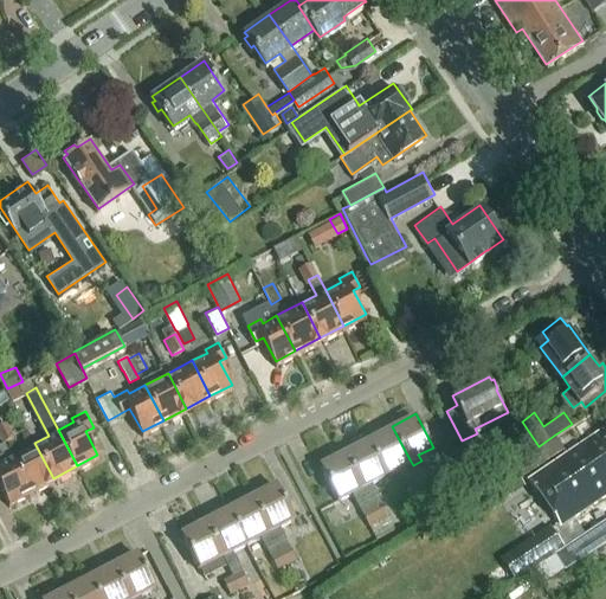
[(13,435),(6,419),(0,422),(0,432),(4,439),(13,435)]
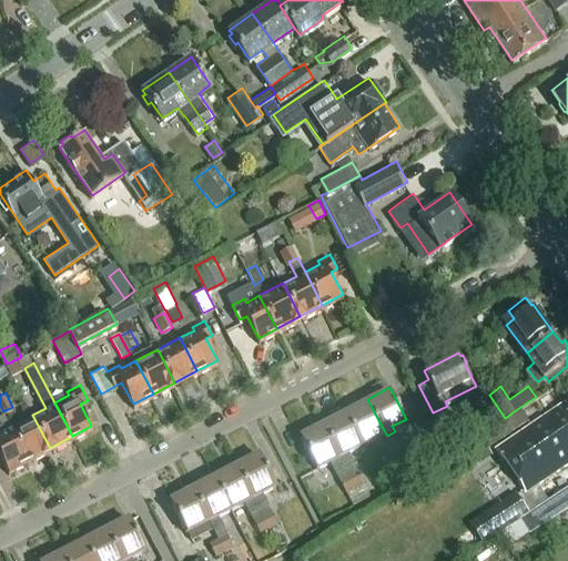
[(361,442),(384,430),(367,399),(345,410),(361,442)]
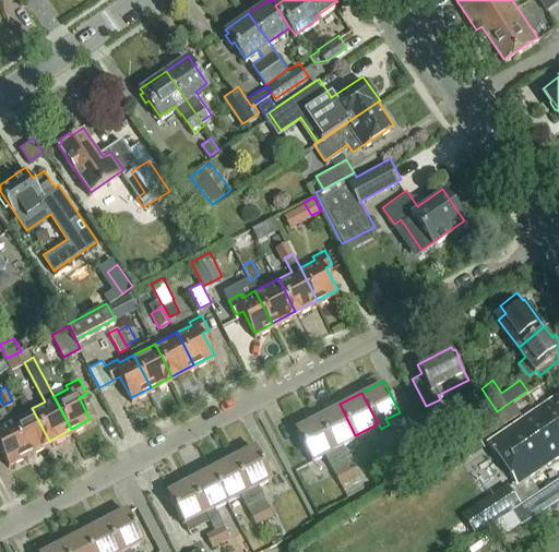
[(558,395),(557,394),(488,439),(516,481),(558,453),(558,395)]
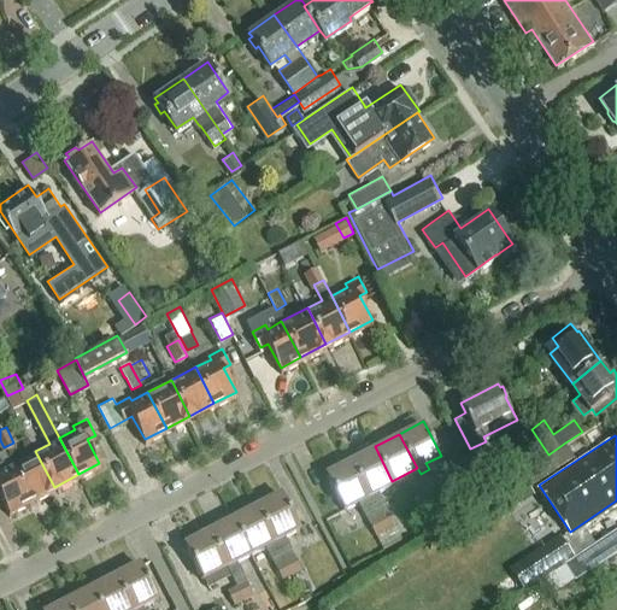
[(565,443),(548,455),(556,465),(574,455),(565,443)]
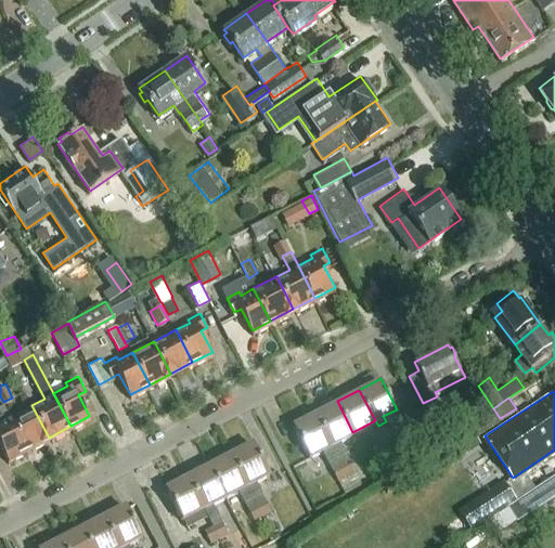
[(314,413),(332,443),(352,432),(337,401),(314,413)]
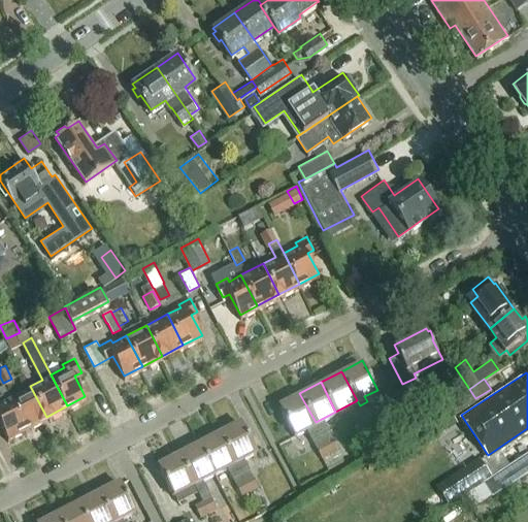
[(0,422),(7,437),(26,427),(9,396),(3,384),(0,385),(0,422)]
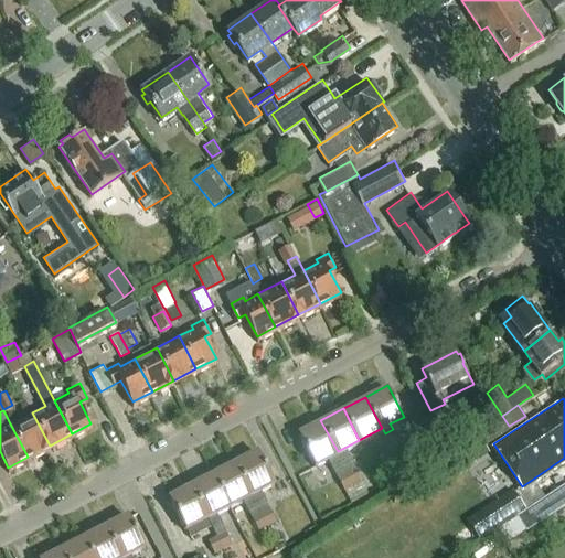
[(28,457),(50,446),(32,412),(10,424),(28,457)]
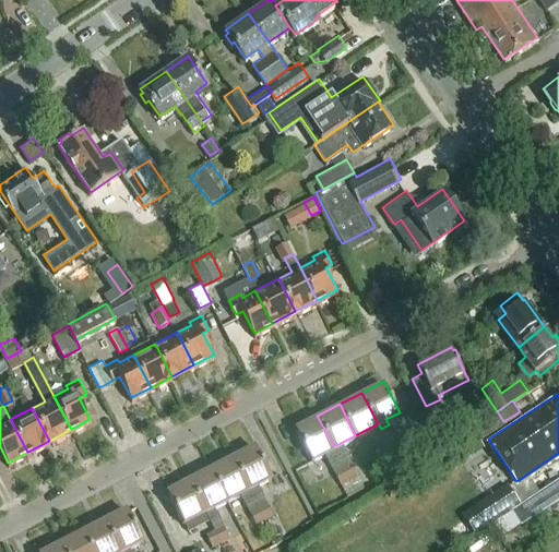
[(311,458),(334,446),(317,416),(295,428),(311,458)]
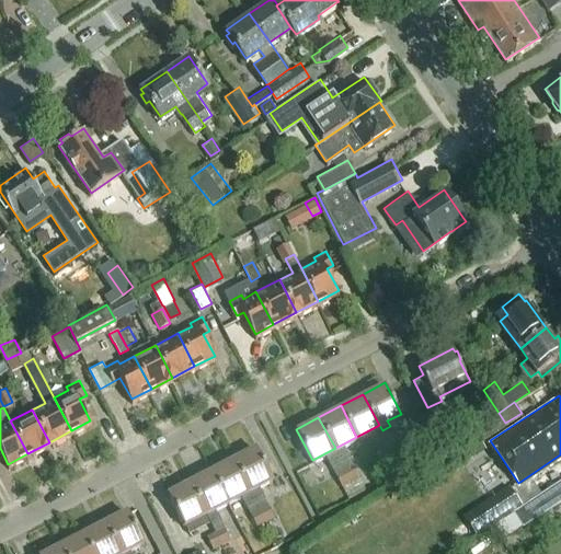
[(443,445),(456,437),(449,425),(436,431),(443,445)]
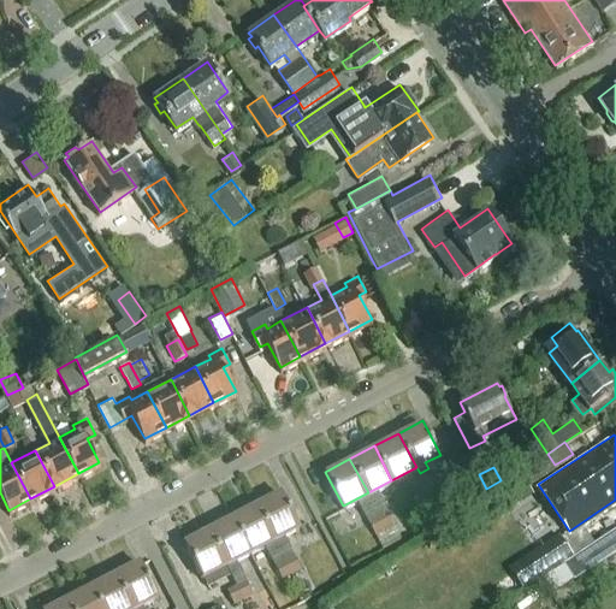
[(443,496),(434,482),(425,486),(434,502),(443,496)]
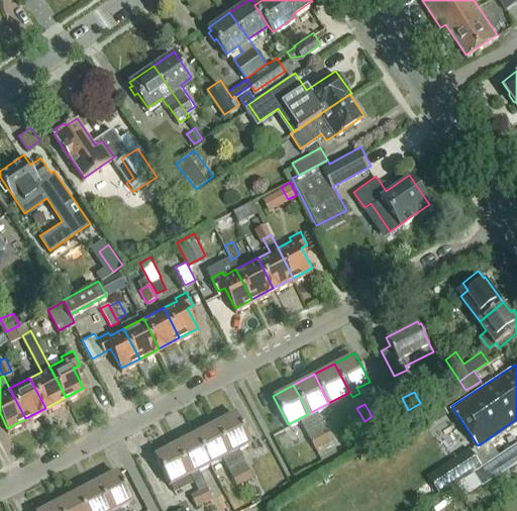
[(356,426),(365,421),(356,408),(348,413),(356,426)]
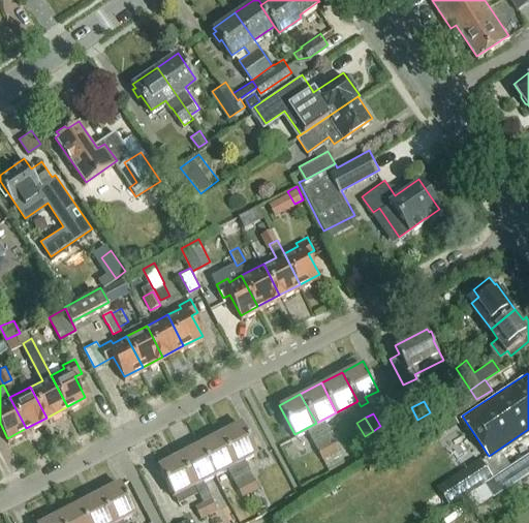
[(242,421),(220,432),(235,462),(257,451),(242,421)]
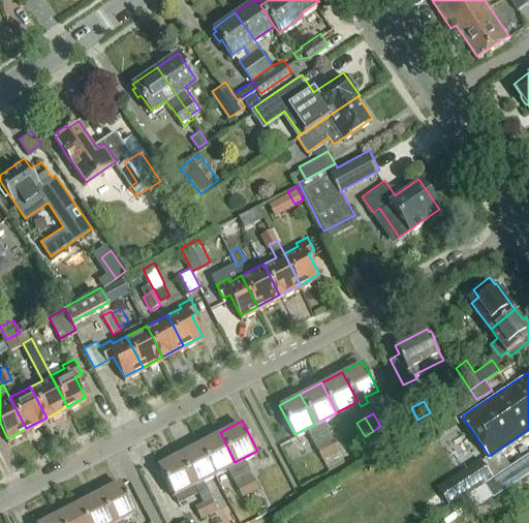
[(215,472),(235,462),(220,432),(199,442),(215,472)]
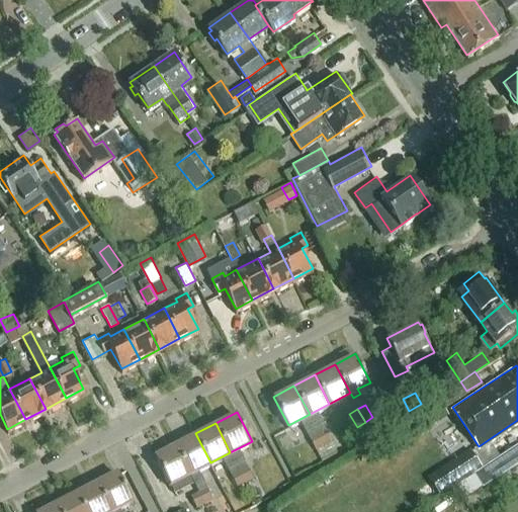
[(326,426),(310,437),(317,448),(333,437),(326,426)]
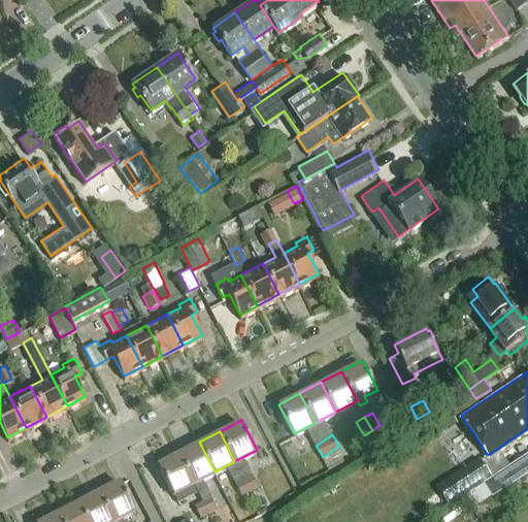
[(194,482),(215,471),(199,442),(178,453),(194,482)]
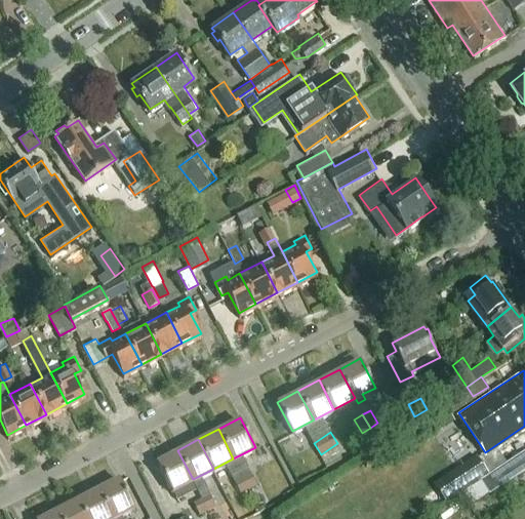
[(481,479),(489,490),(490,491),(524,468),(524,449),(481,478),(481,479)]
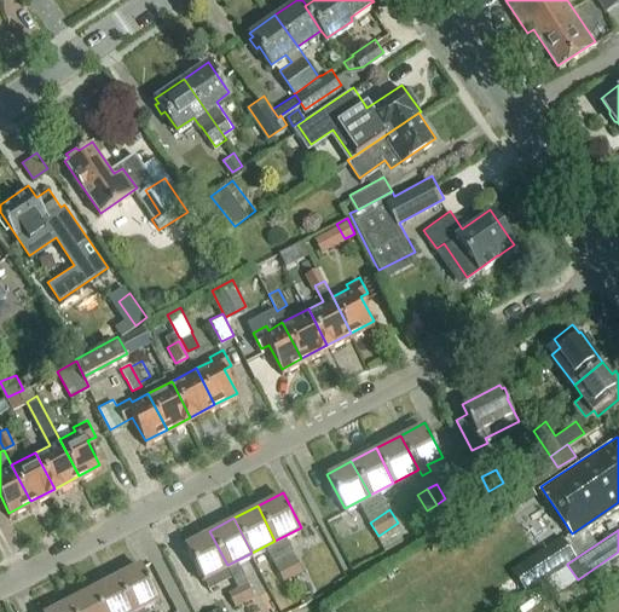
[(185,543),(203,578),(227,565),(209,531),(185,543)]
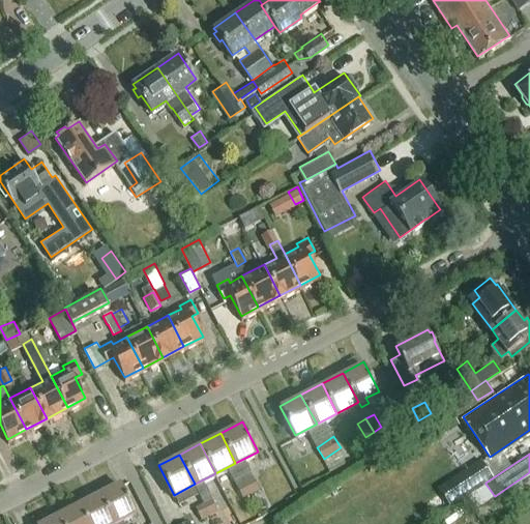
[(260,487),(254,474),(245,478),(252,491),(260,487)]
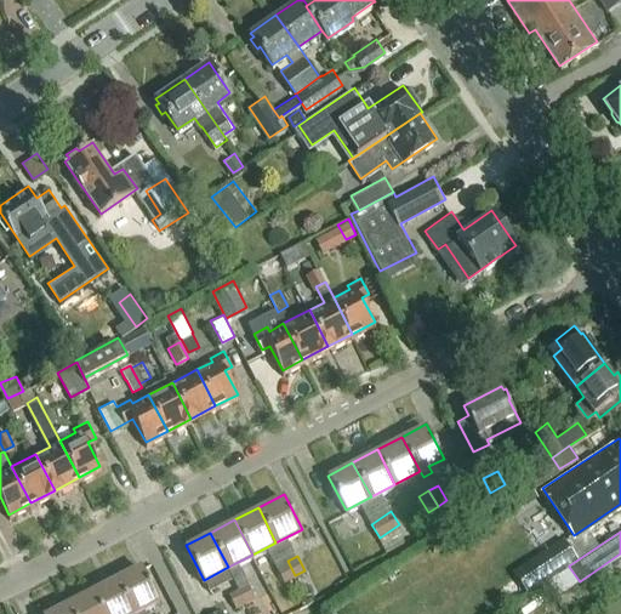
[(284,580),(295,575),(288,561),(277,566),(284,580)]
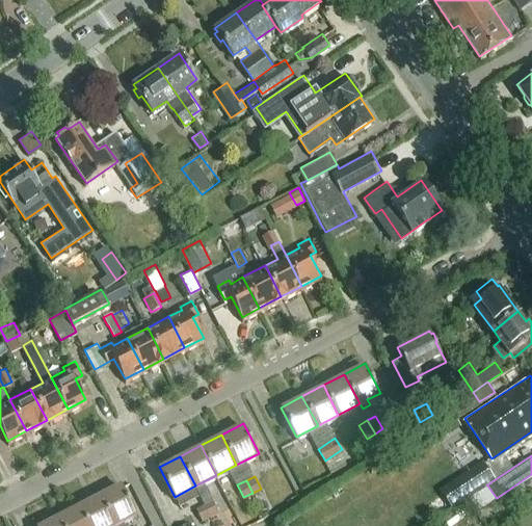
[(121,483),(100,495),(115,525),(136,514),(121,483)]
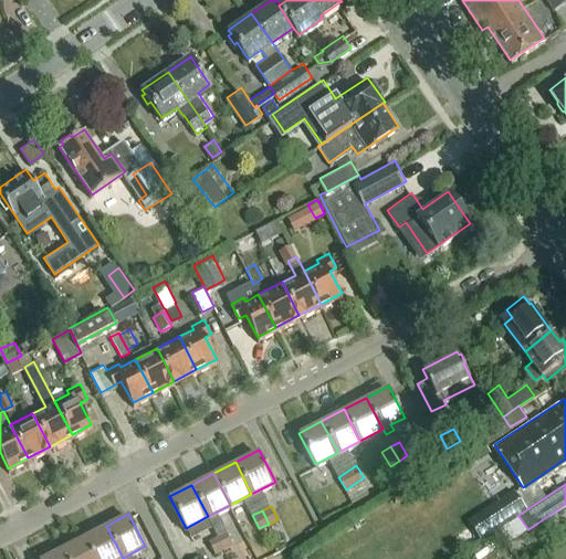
[(94,558),(119,558),(123,558),(106,526),(83,538),(94,558)]
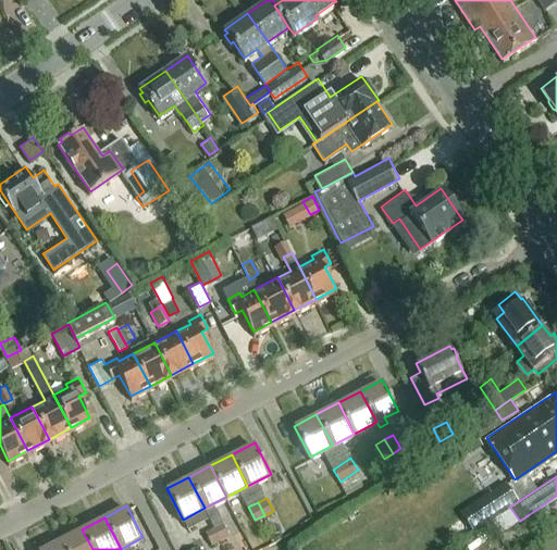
[(230,534),(223,521),(214,526),(221,538),(230,534)]
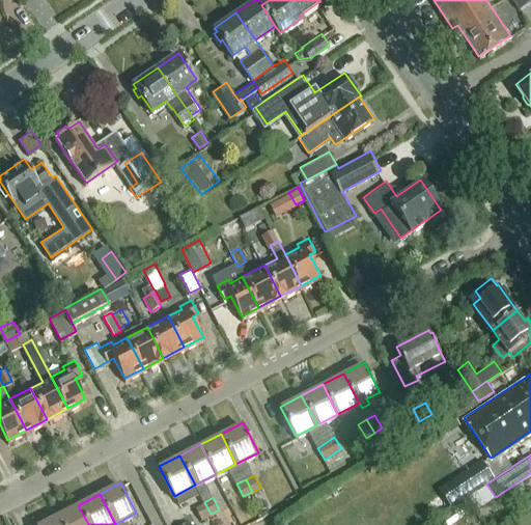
[(204,518),(211,514),(204,502),(198,505),(204,518)]
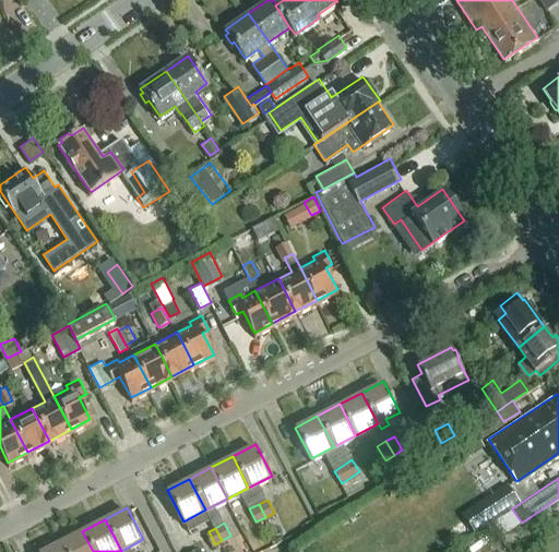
[(93,551),(82,531),(60,542),(66,551),(93,551)]
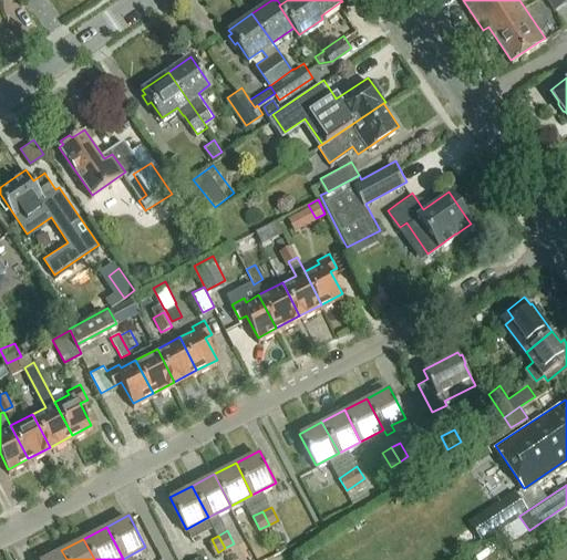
[(66,559),(61,550),(41,559),(66,559)]
